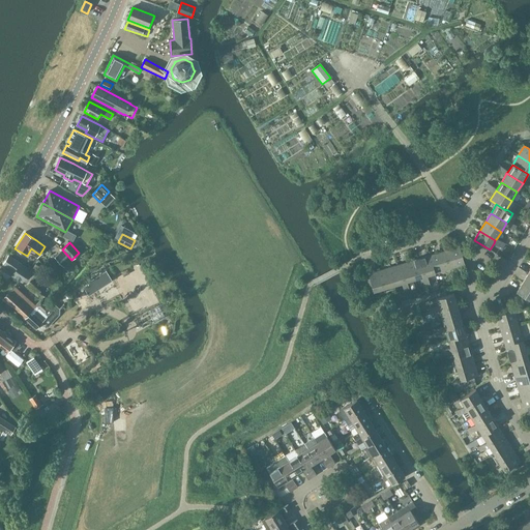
[(460,246),(444,252),(449,269),(465,265),(460,246)]
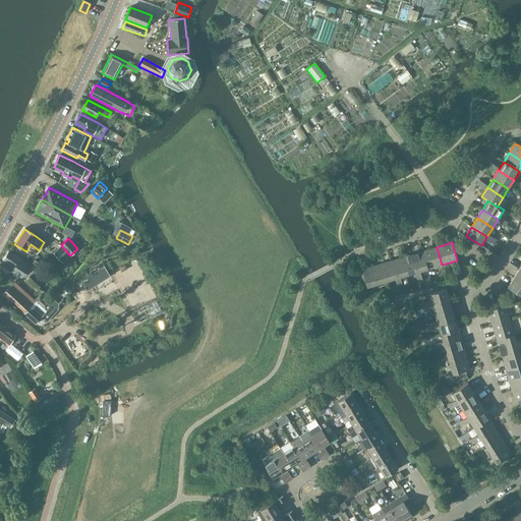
[(70,255),(61,246),(54,252),(63,263),(70,255)]
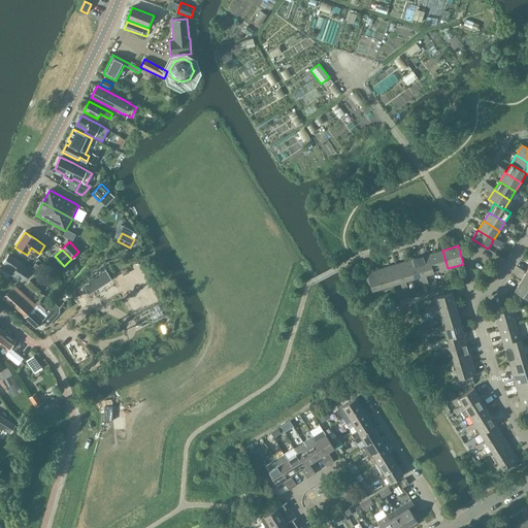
[(428,255),(433,272),(448,268),(442,251),(428,255)]
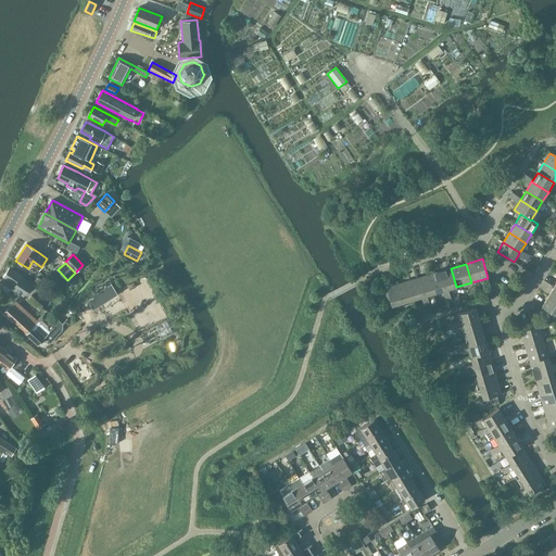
[(10,268),(3,278),(15,286),(13,290),(23,297),(26,292),(32,283),(26,279),(10,268)]
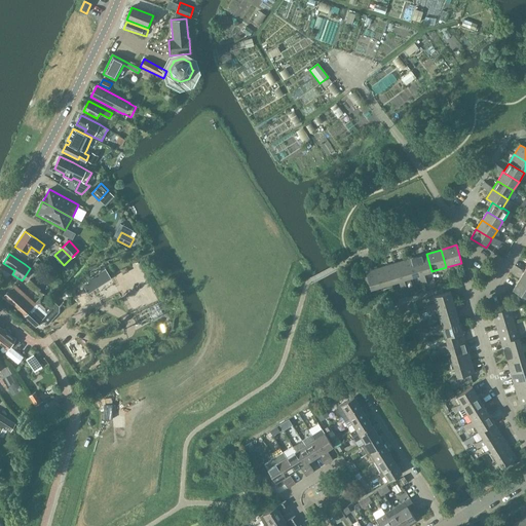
[(426,254),(416,257),(421,274),(424,273),(431,271),(426,254)]
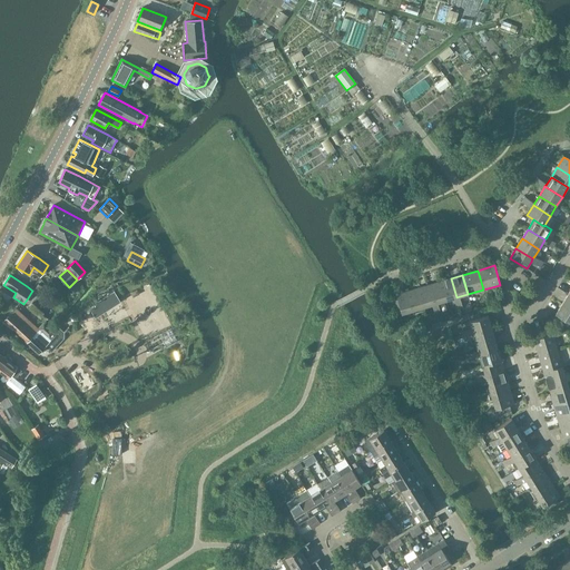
[(457,297),(451,278),(440,282),(445,301),(454,298),(457,297)]
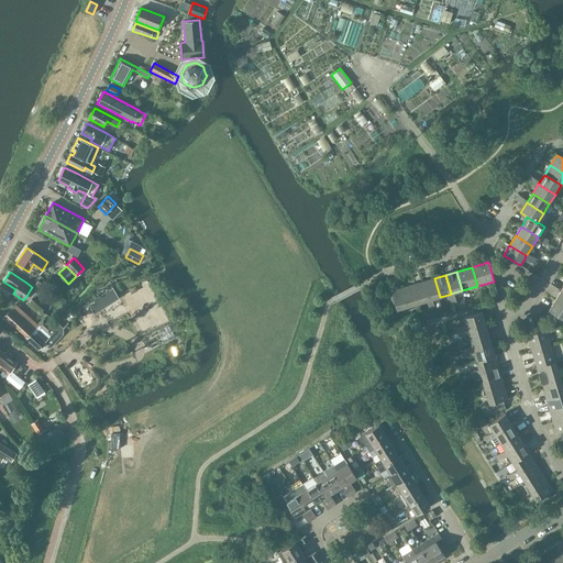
[(434,278),(423,282),(430,300),(432,299),(440,297),(434,278)]
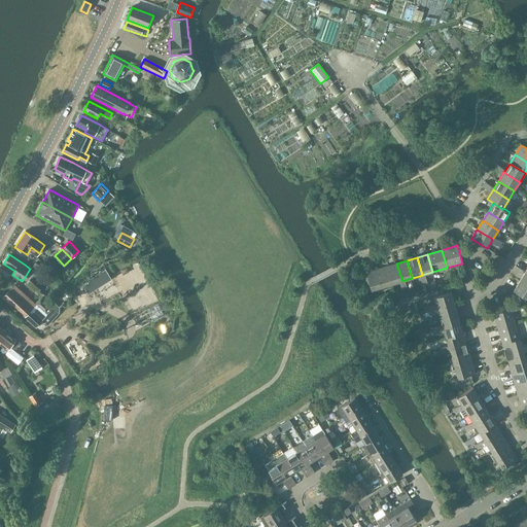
[(36,262),(31,268),(35,272),(40,266),(36,262)]
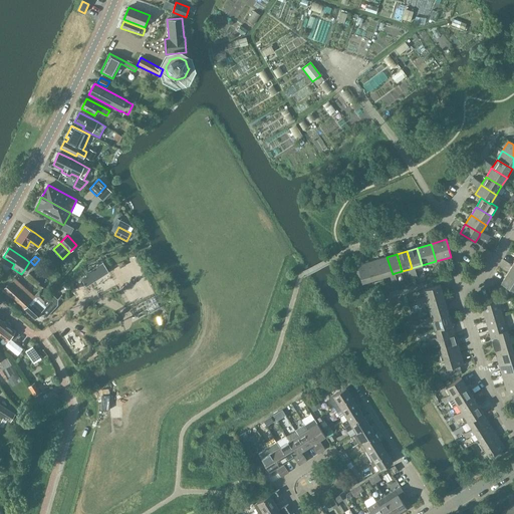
[(387,257),(377,260),(382,277),(390,275),(393,274),(387,257)]
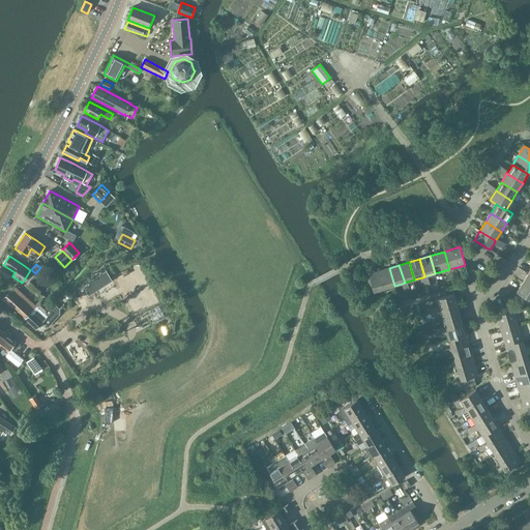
[(379,271),(384,289),(394,286),(389,268),(379,271)]
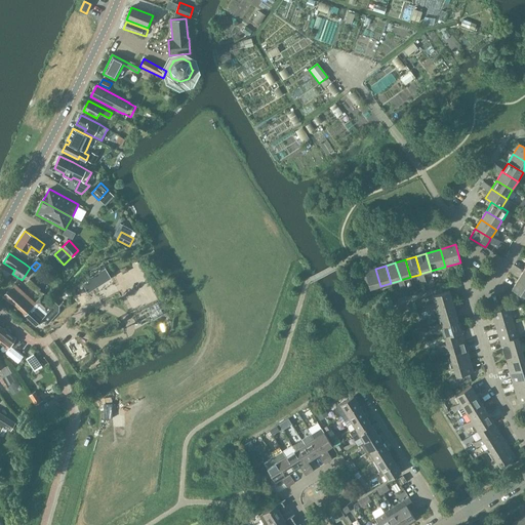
[(88,283),(85,288),(87,292),(111,278),(106,269),(90,278),(88,283)]
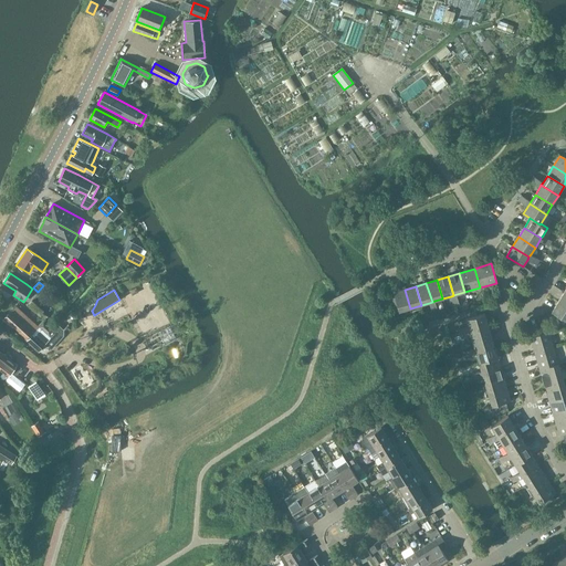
[(410,308),(405,290),(394,293),(395,297),(397,304),(399,312),(410,308)]
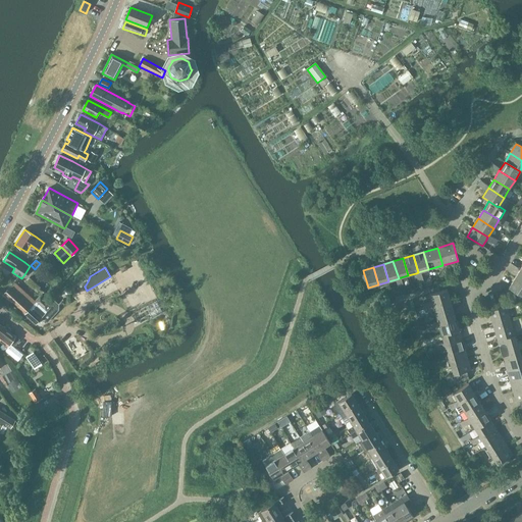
[(521,282),(515,278),(509,288),(521,296),(521,282)]
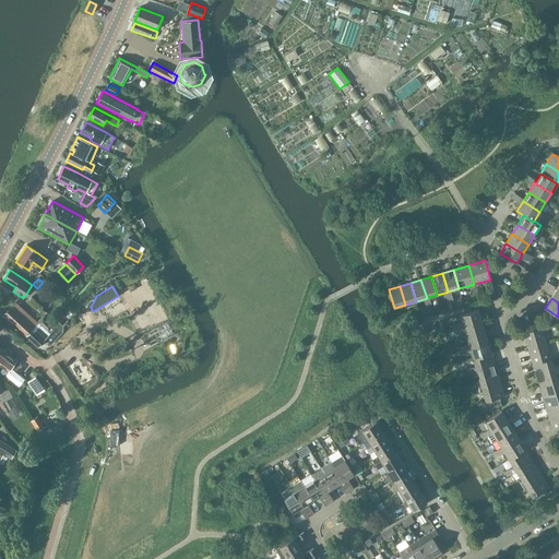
[(15,302),(3,316),(26,336),(38,347),(39,346),(38,346),(44,341),(45,341),(45,340),(49,334),(48,332),(15,302)]
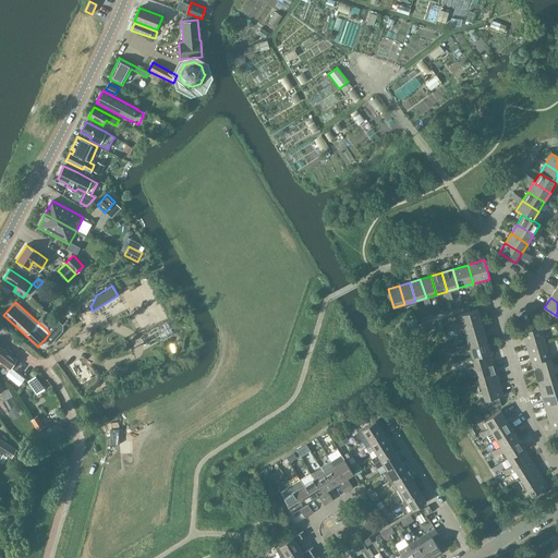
[(462,323),(462,326),(481,320),(477,310),(459,315),(462,323)]
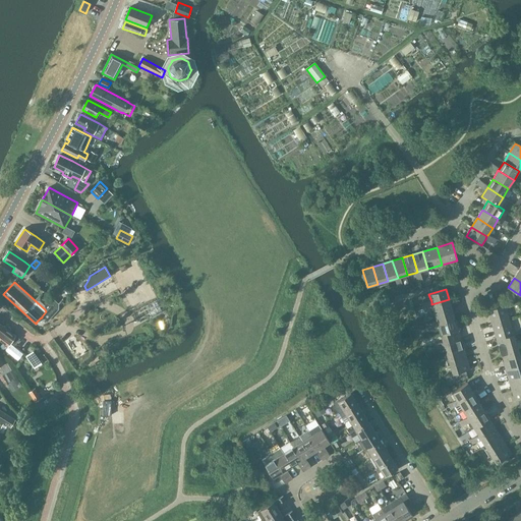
[(40,295),(36,300),(45,309),(54,299),(49,295),(45,300),(40,295)]
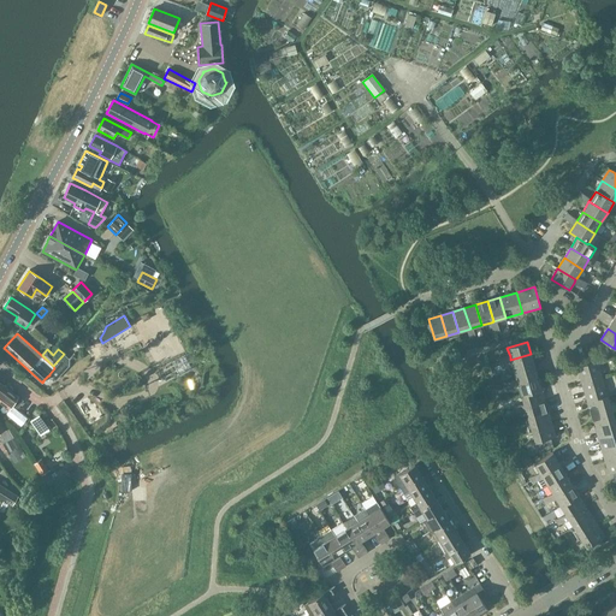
[(511,362),(514,372),(534,366),(531,354),(510,360),(511,362)]
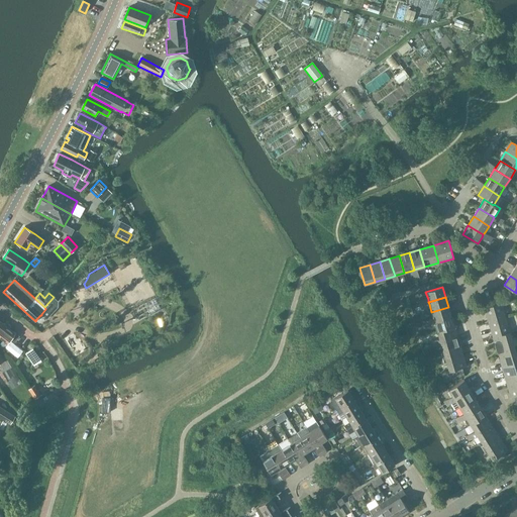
[(484,308),(489,323),(506,318),(501,303),(484,308)]
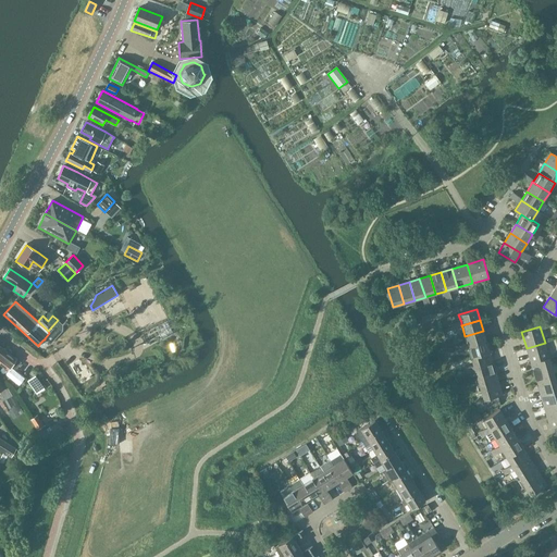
[(465,336),(467,344),(468,346),(486,341),(483,331),(465,336)]
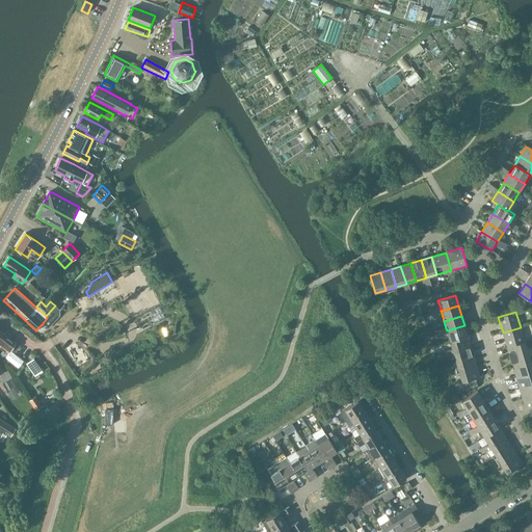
[(448,334),(450,341),(468,336),(464,325),(447,330),(448,334)]
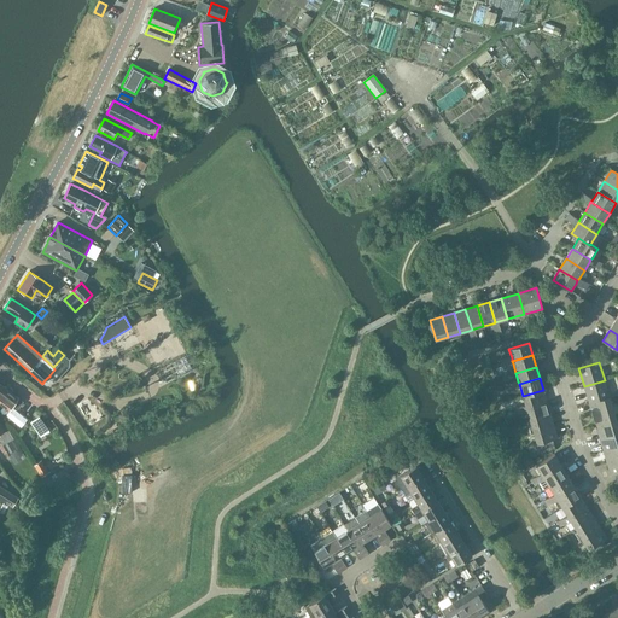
[(584,386),(589,403),(610,397),(605,380),(584,386)]
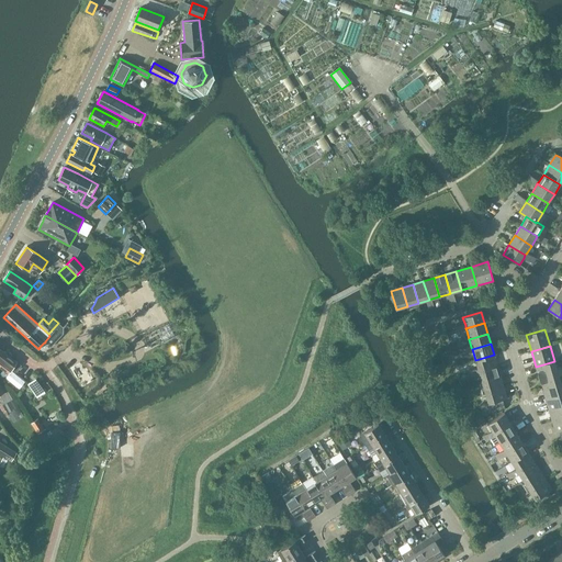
[(0,363),(10,371),(17,362),(0,349),(0,363)]
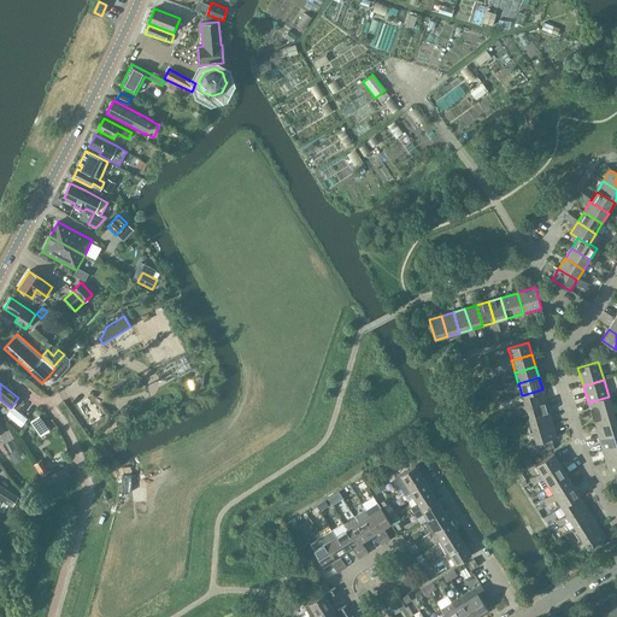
[(546,401),(542,389),(522,395),(524,404),(526,407),(546,401)]
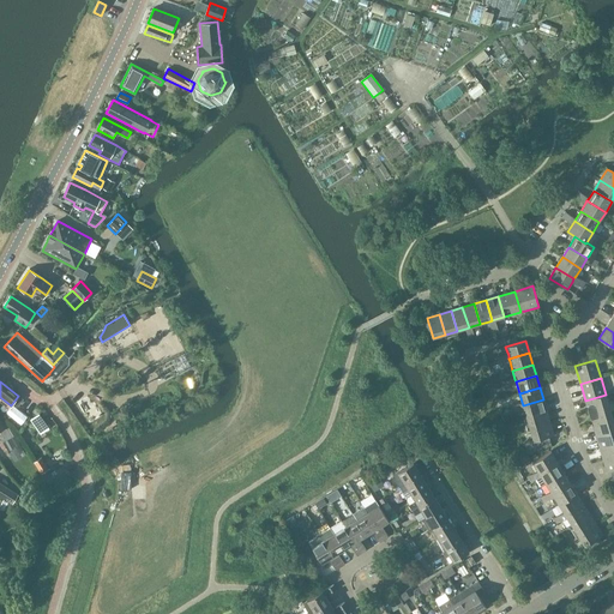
[(585,401),(589,413),(609,407),(608,403),(606,395),(585,401)]
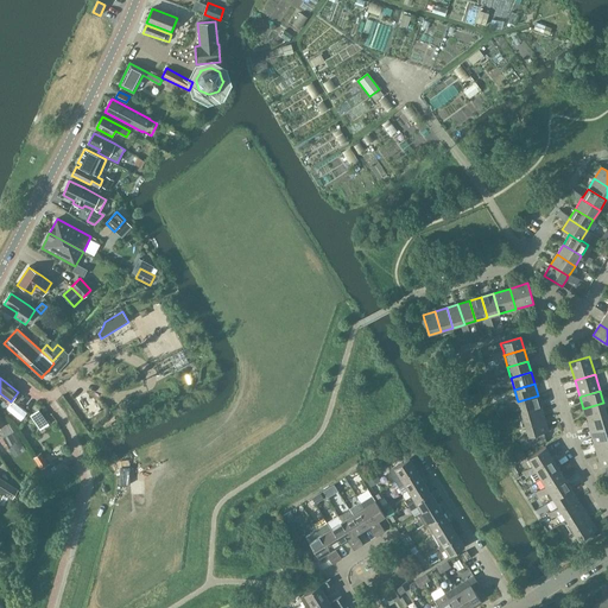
[(542,407),(538,396),(518,401),(519,404),(521,413),(542,407)]
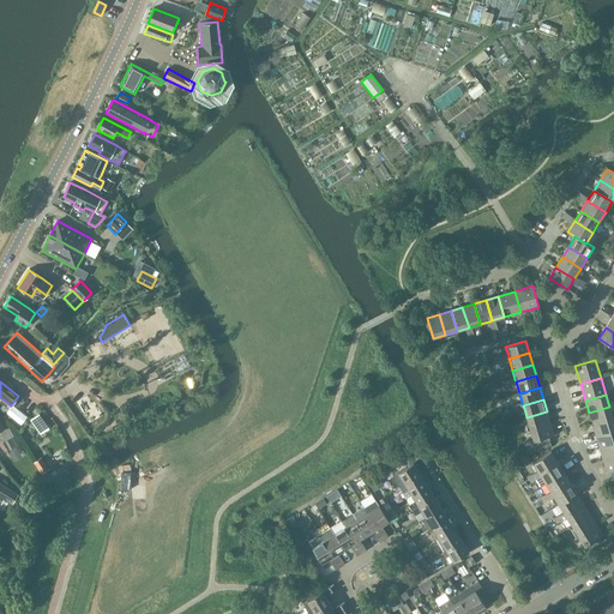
[(611,409),(609,407),(589,413),(593,425),(613,419),(611,409)]
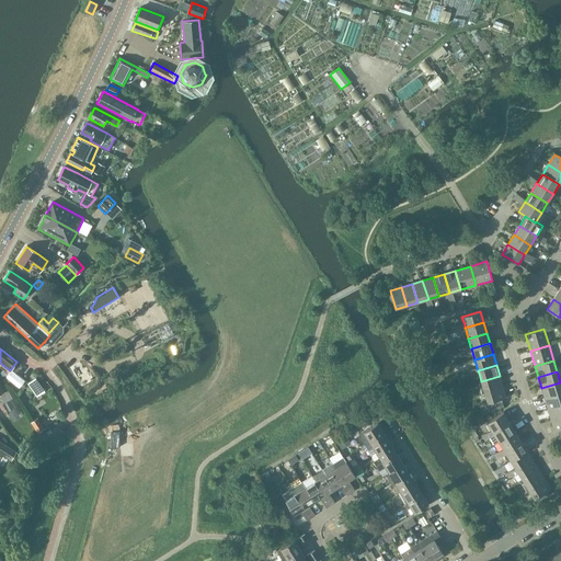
[(503,386),(500,376),(481,381),(484,391),(503,386)]
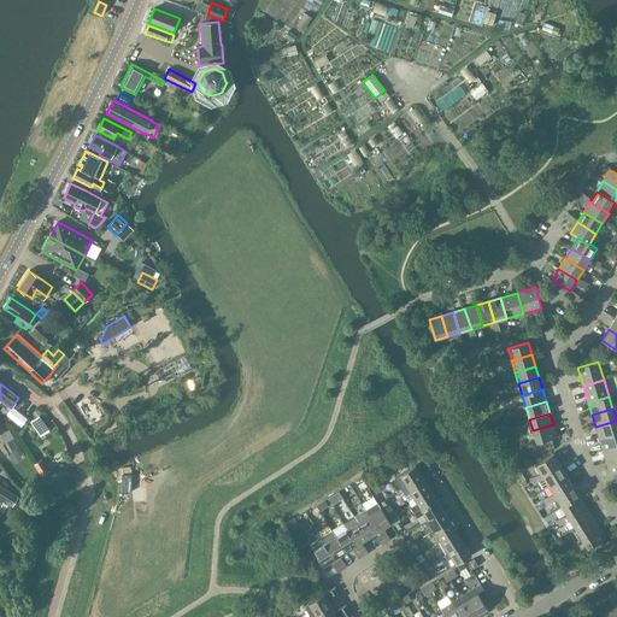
[(50,430),(39,416),(30,422),(36,430),(36,429),(41,435),(43,434),(43,435),(50,430)]
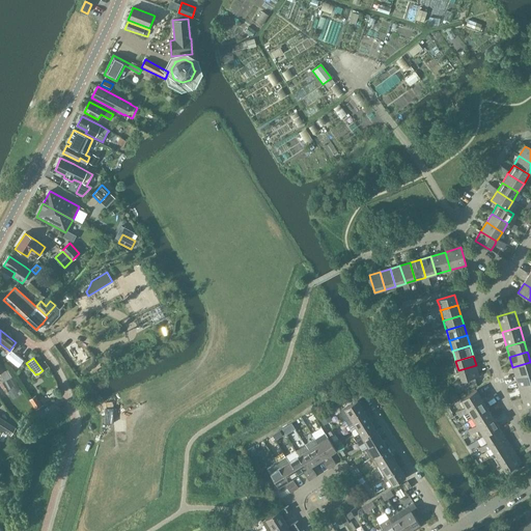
[(0,376),(3,382),(4,382),(15,399),(22,396),(7,369),(5,370),(0,360),(0,376)]
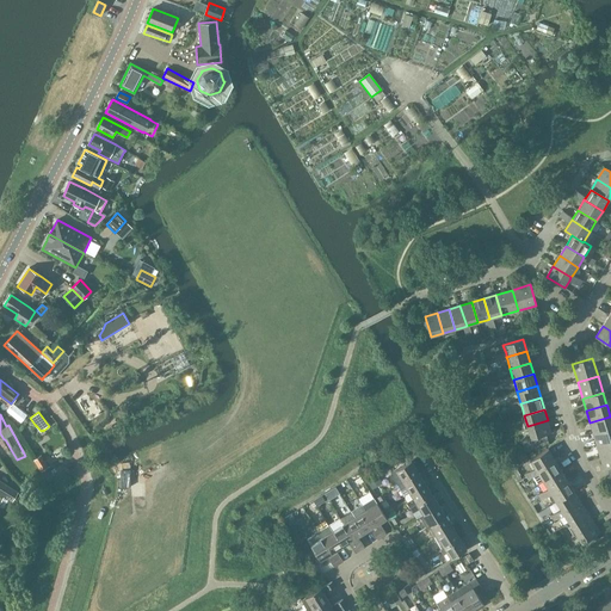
[(610,420),(610,417),(590,423),(593,433),(610,427),(610,420)]
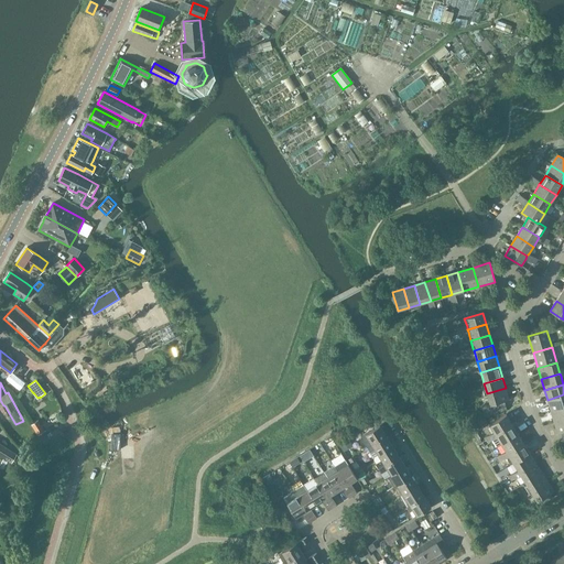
[(509,400),(506,388),(487,393),(490,404),(481,407),(485,416),(507,410),(505,401),(509,400)]
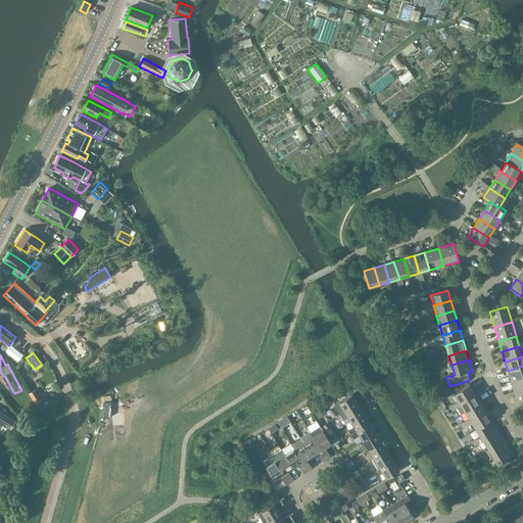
[(522,366),(508,371),(511,381),(522,377),(522,366)]
